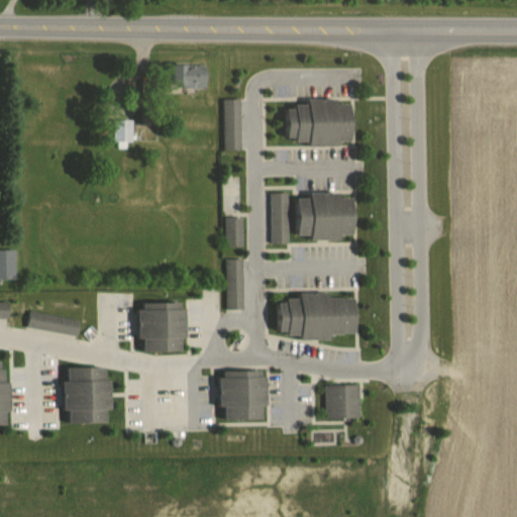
[(207,88),(207,66),(174,66),(174,88),(207,88)]
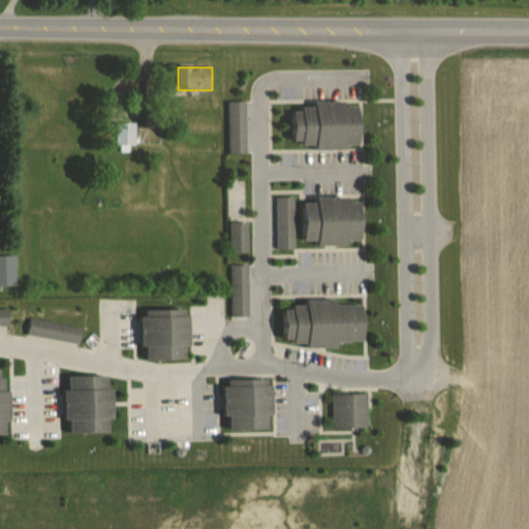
[(246,101),(228,101),(228,152),(246,152),(246,101)]
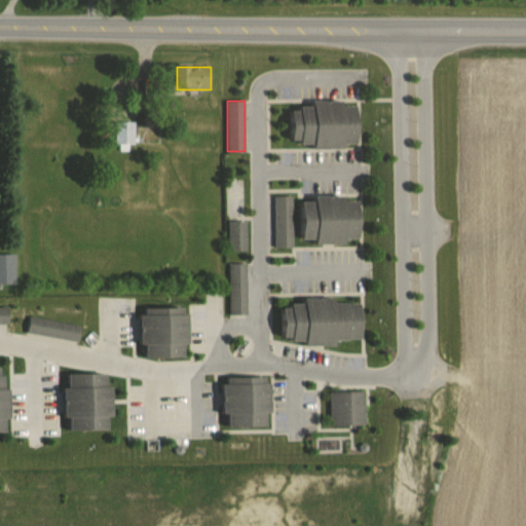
[(360,106),(345,106),(345,104),(291,105),(291,147),(361,147),(360,106)]
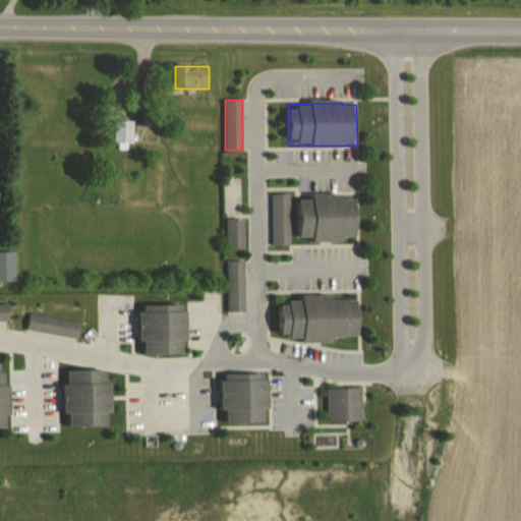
[(114,143),(133,143),(133,120),(114,120),(114,143)]
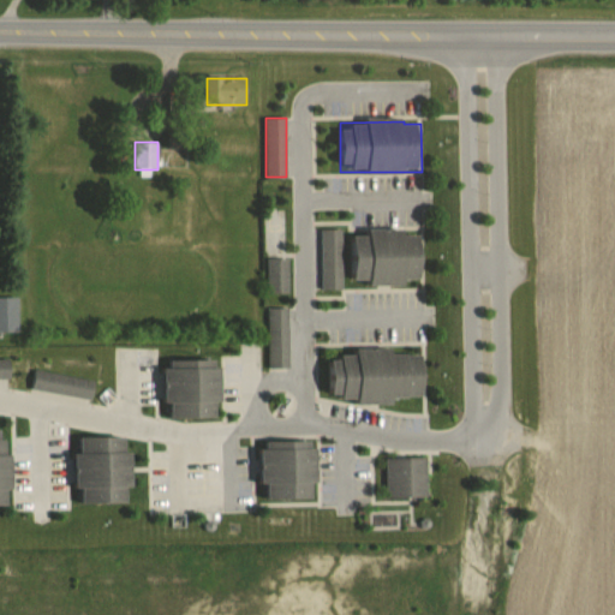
[(322,230),(322,290),(341,290),(341,230),(322,230)]
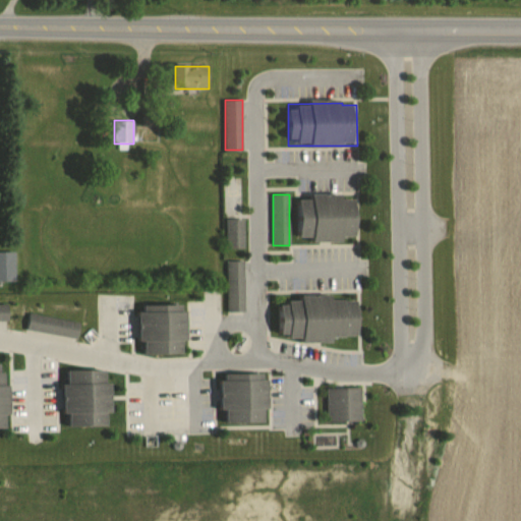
[(358,240),(358,195),(297,195),(297,240),(358,240)]
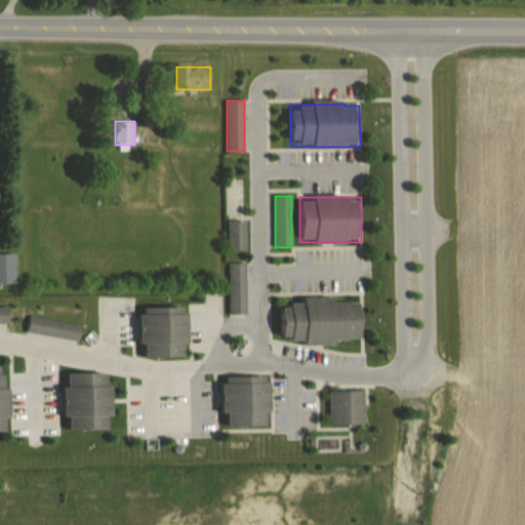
[(229,250),(247,250),(247,219),(229,219),(229,250)]
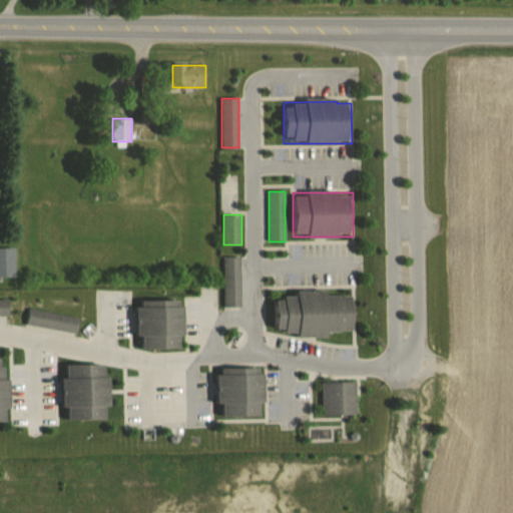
[(0,277),(15,277),(15,248),(0,247),(0,277)]
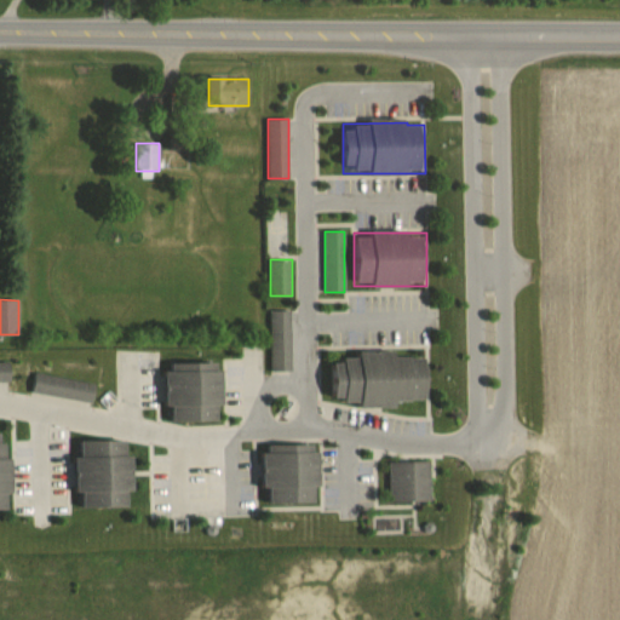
[(291,371),(291,311),(271,311),(271,371),(291,371)]
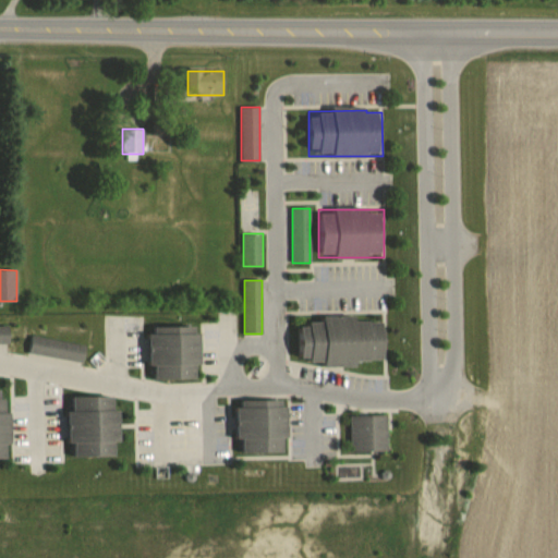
[(386,361),(386,323),(358,323),(358,317),(323,317),(323,324),(298,324),(298,365),(358,365),(358,361),(386,361)]
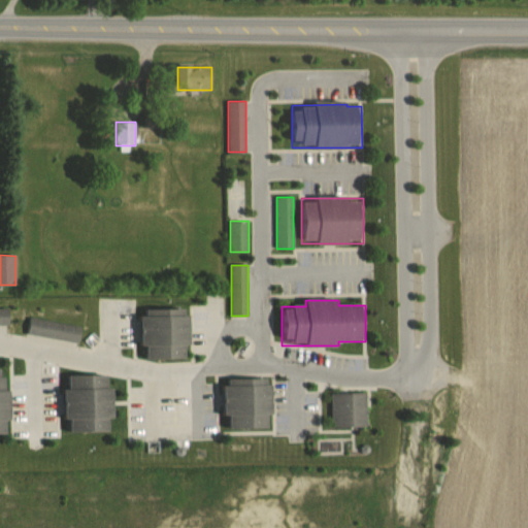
[(0,325),(9,325),(9,308),(0,308),(0,325)]
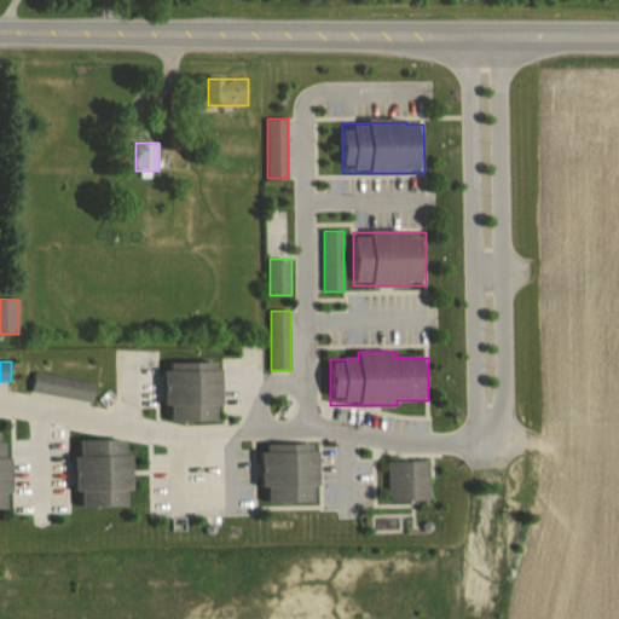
[(223,366),(167,365),(166,422),(221,423),(223,366)]
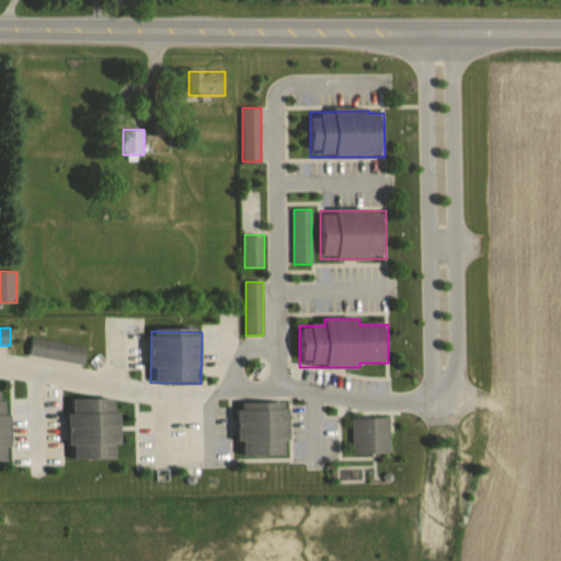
[(27,355),(82,365),(86,346),(31,336),(27,355)]
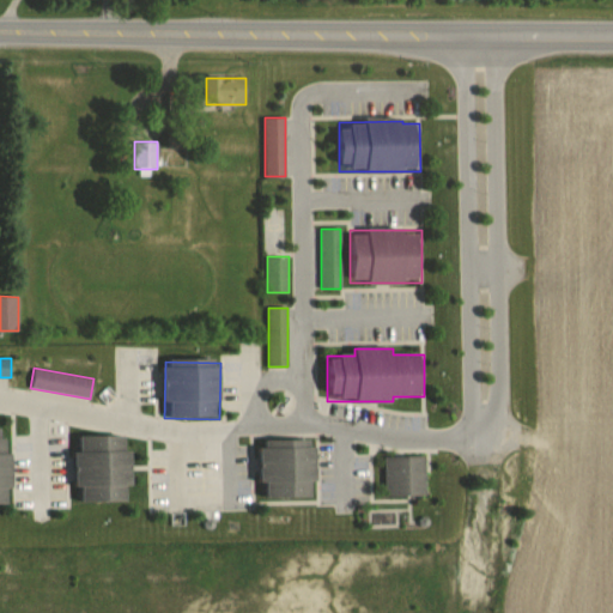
[(0,426),(0,502),(11,502),(11,428),(0,426)]
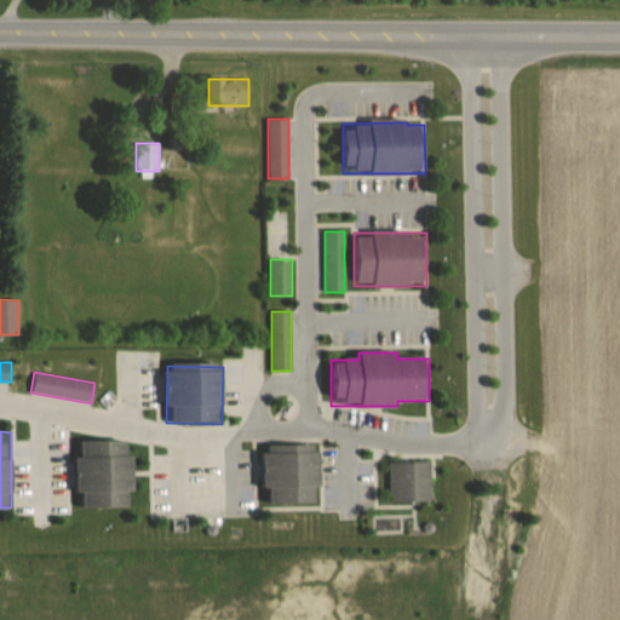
[(79,440),(79,505),(133,505),(133,453),(128,453),(128,440),(79,440)]
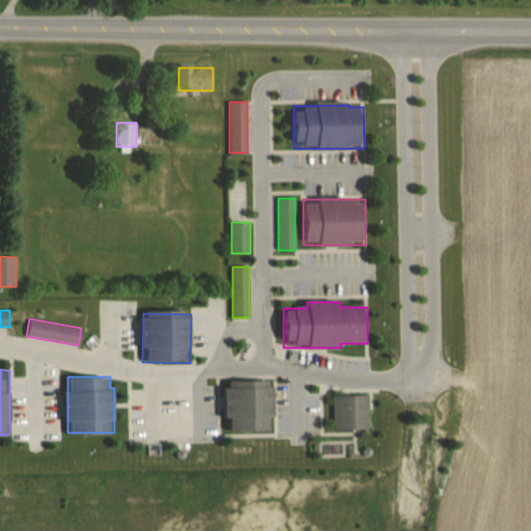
[(275,429),(275,382),(226,382),(226,429),(275,429)]
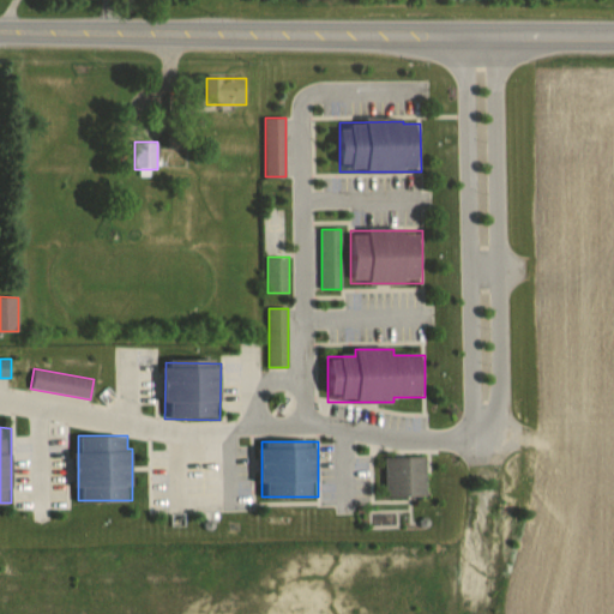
[(385,456),(385,495),(427,495),(426,456),(385,456)]
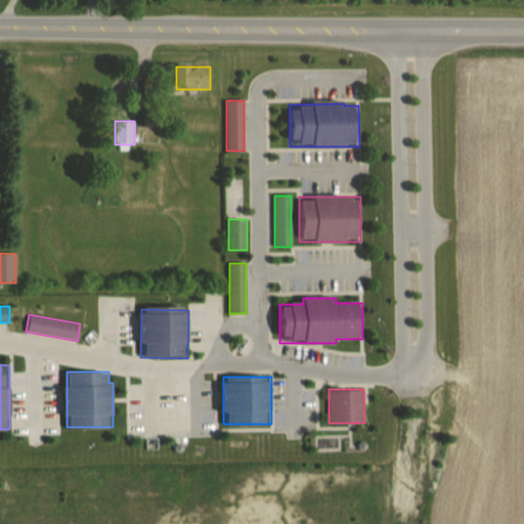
All buildings are outlined.
